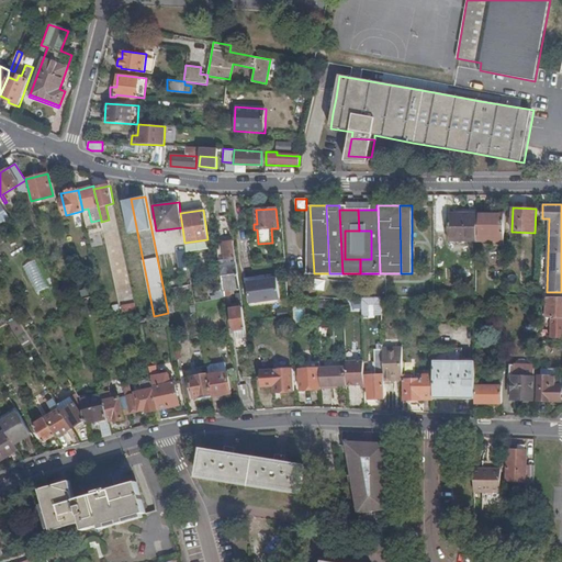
[(462,240),(463,214),(461,214),(449,213),(449,240),(462,240)]
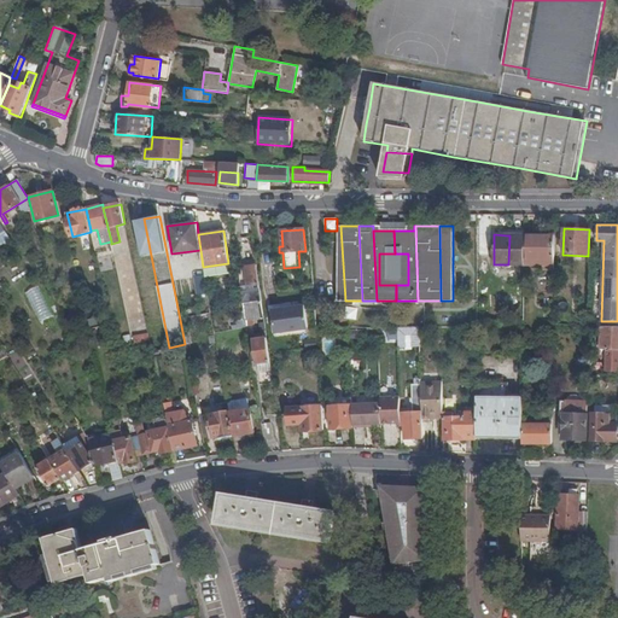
[(524,261),(524,235),(509,235),(508,264),(524,264),(524,261)]
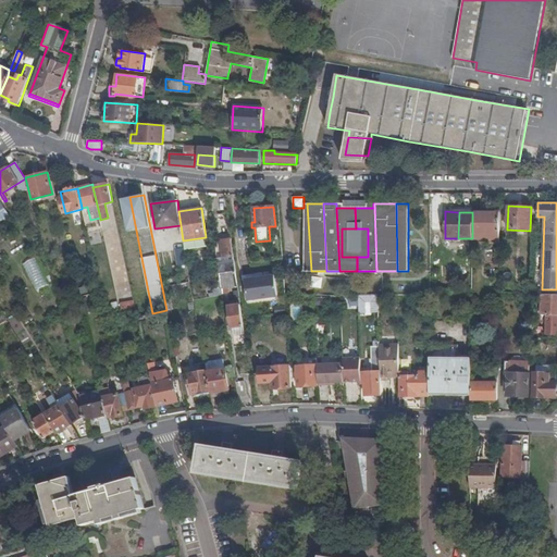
[(499,238),(499,212),(472,212),(472,235),(482,235),(482,238),(499,238)]
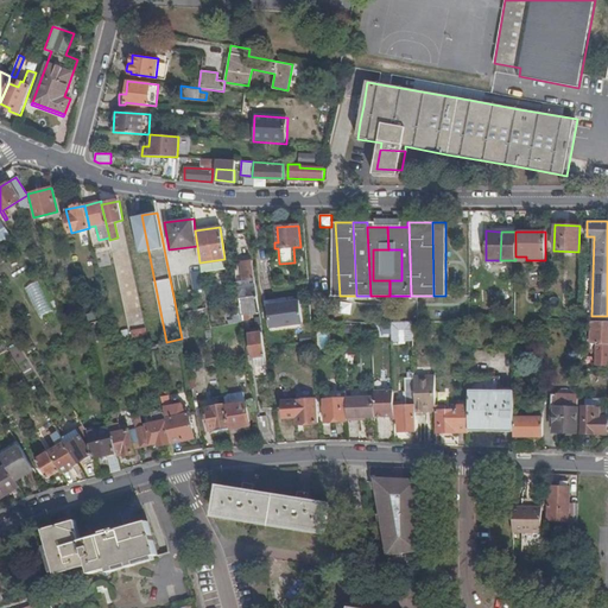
[(257,296),(253,260),(240,263),(244,282),(248,280),(249,296),(257,296)]
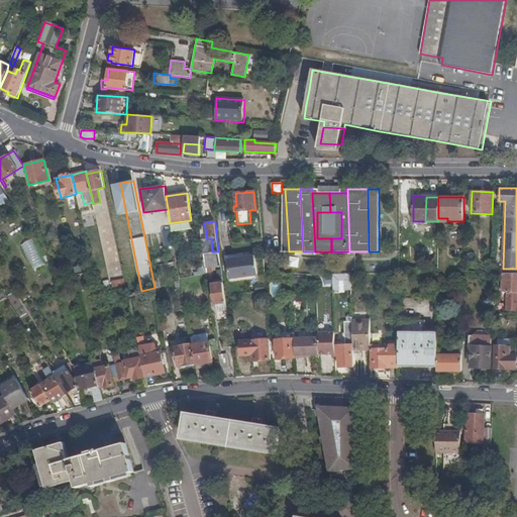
[(166,246),(174,245),(171,230),(164,231),(166,246)]
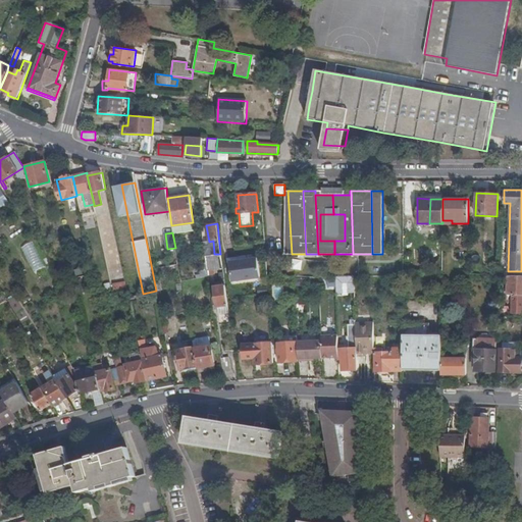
[(214,254),(206,256),(207,265),(222,263),(220,254),(214,254)]
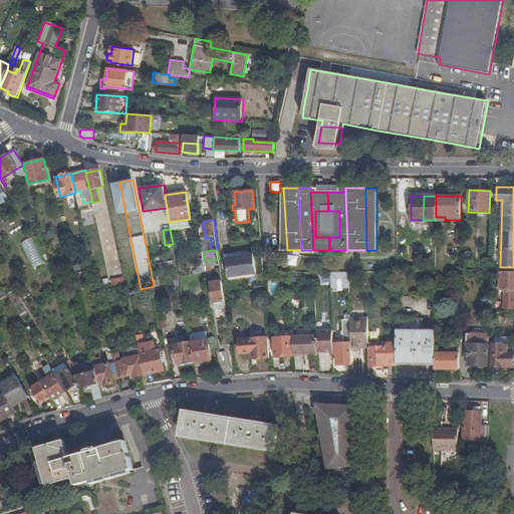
[(253,255),(226,259),(229,279),(256,275),(253,255)]
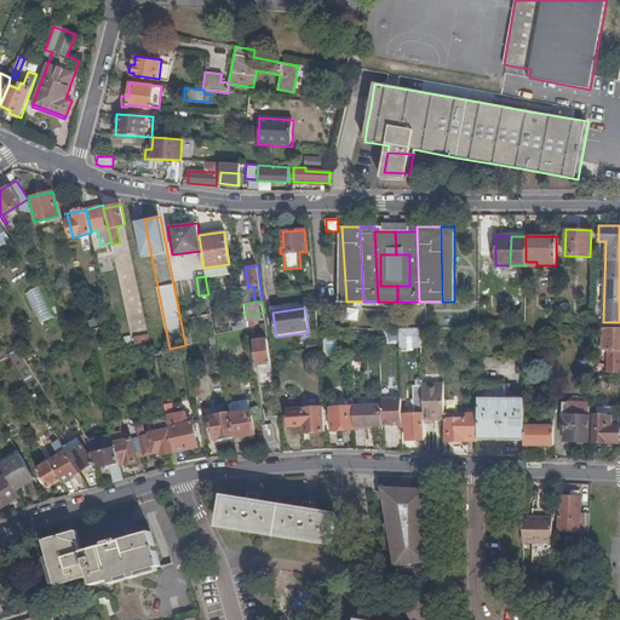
[(211,314),(197,316),(199,327),(213,325),(211,314)]
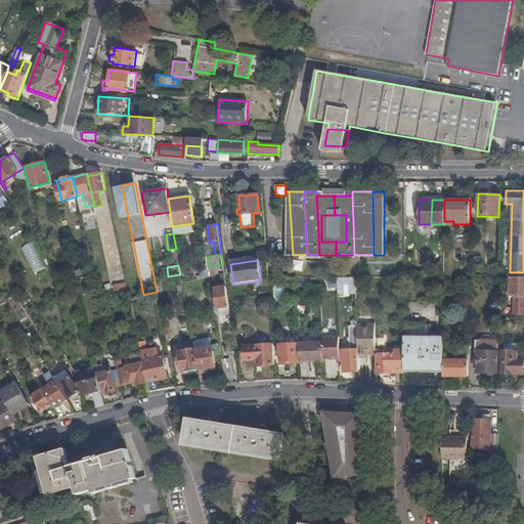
[(523,296),(523,277),(510,278),(510,297),(515,297),(523,296)]
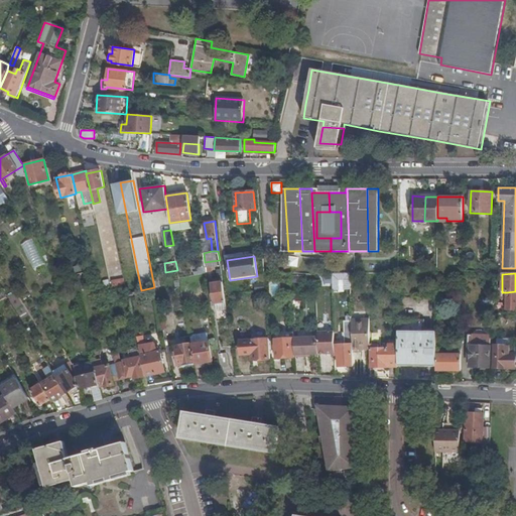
[(351,289),(351,274),(332,274),(333,290),(338,289),(338,278),(345,278),(345,289),(351,289)]
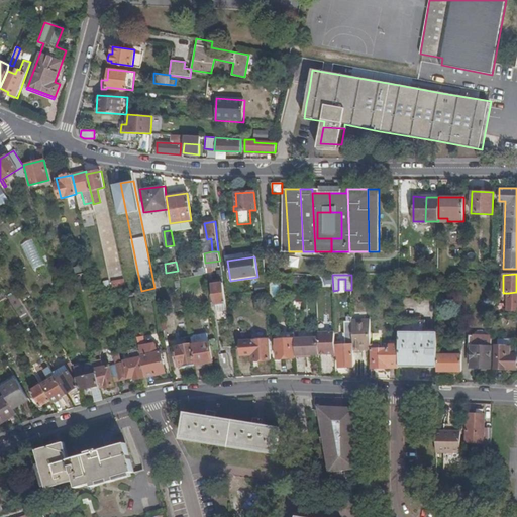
[(216,310),(226,309),(224,295),(223,282),(212,284),(216,310)]
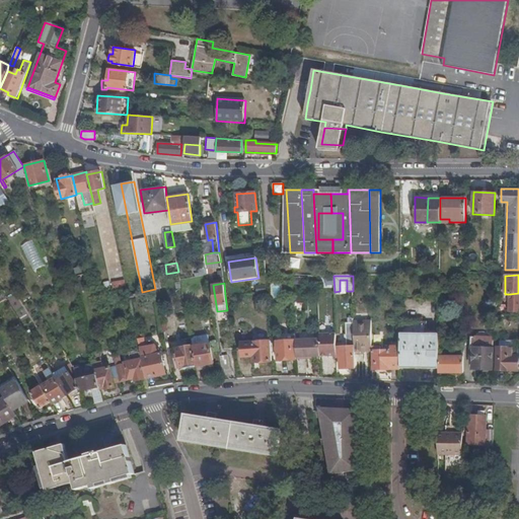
[(518,312),(518,293),(510,294),(510,312),(518,312)]
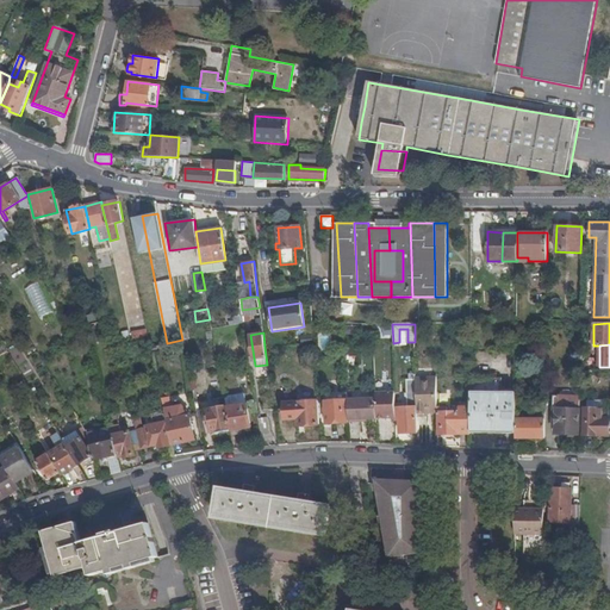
[(416,379),(417,416),(437,416),(437,412),(436,377),(416,377),(416,379)]
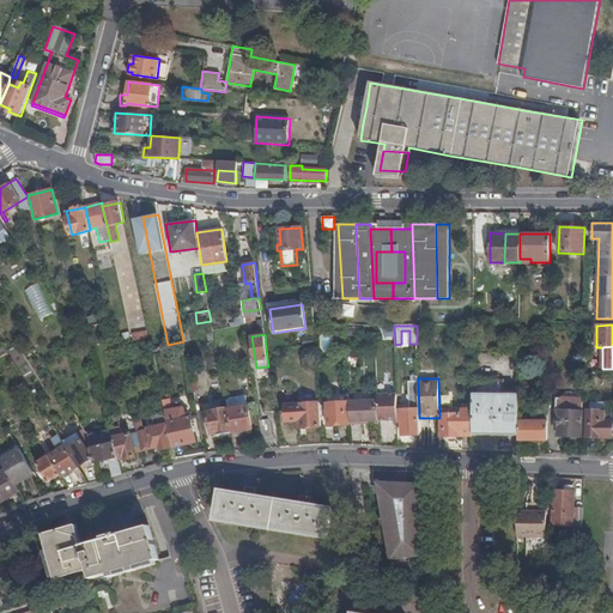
[(474,407),(474,435),(519,435),(519,420),(519,395),(519,394),(504,394),(504,380),(473,380),(474,407)]
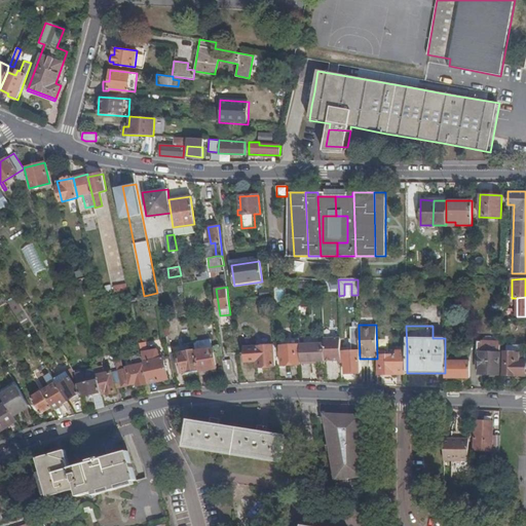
[(341,360),(341,362),(344,362),(345,373),(361,372),(360,359),(359,327),(350,327),(352,350),(340,351),(341,360)]
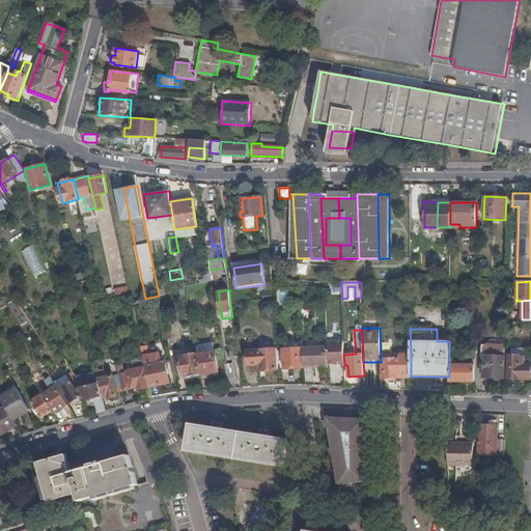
[(283,340),(284,350),(303,348),(302,340),(283,340)]
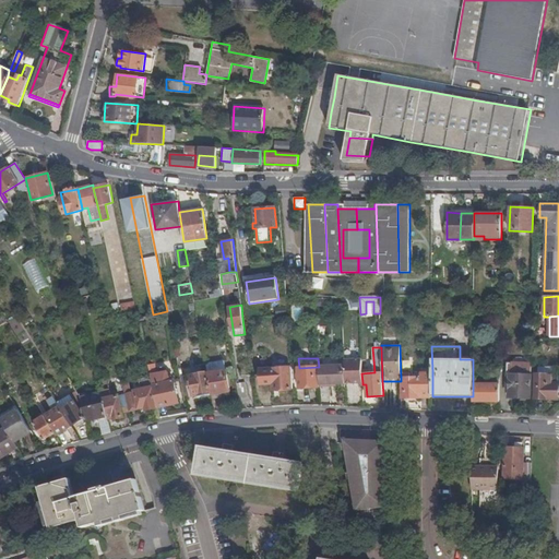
[(344,365),(345,383),(363,382),(361,373),(361,358),(344,359),(344,365)]
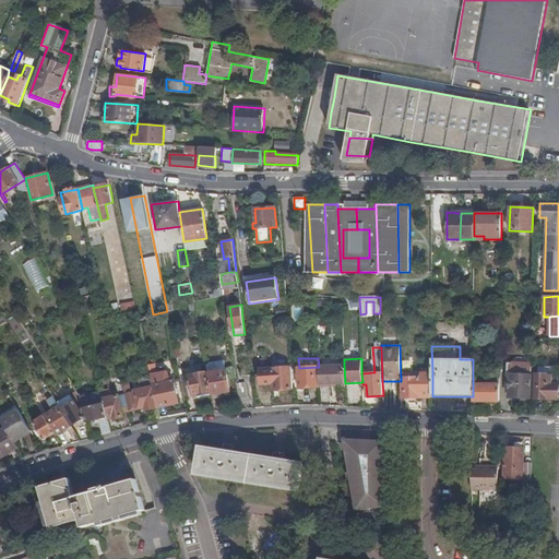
[(152,379),(157,407),(179,402),(175,380),(166,372),(157,373),(155,364),(149,365),(152,379)]
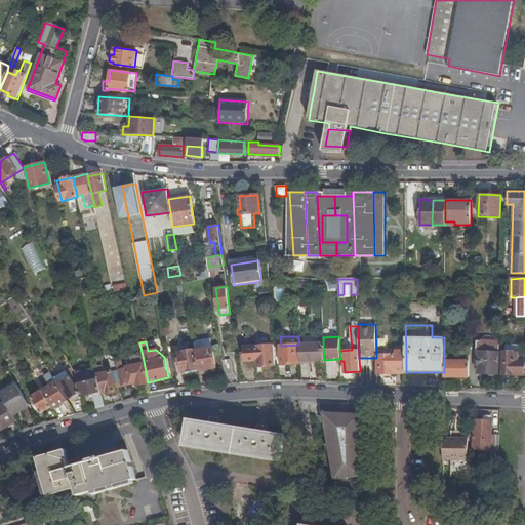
[(498,373),(499,341),(481,341),(481,351),(479,351),(478,373),(498,373)]
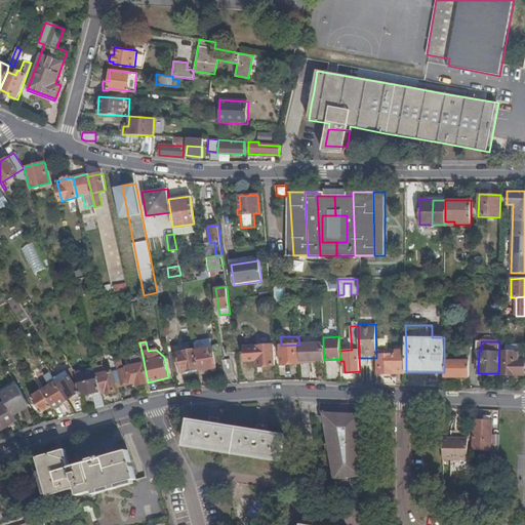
[(312,344),(313,361),(324,360),(323,342),(312,344)]
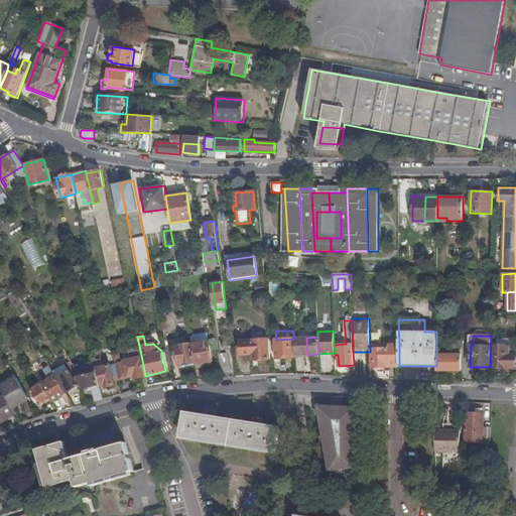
[(295,355),(307,355),(306,338),(294,339),(295,355)]
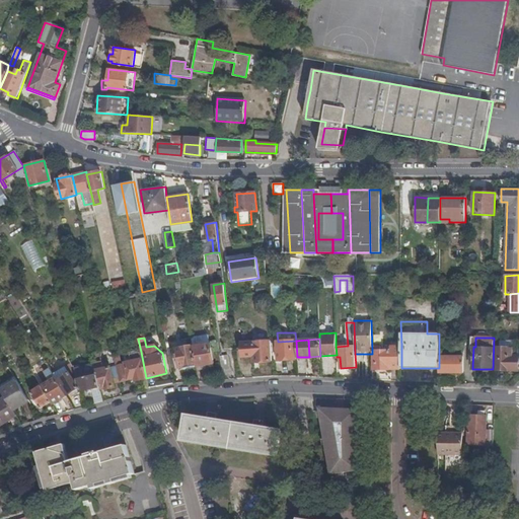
[(246,343),(248,357),(253,356),(254,362),(273,361),(271,341),(246,343)]
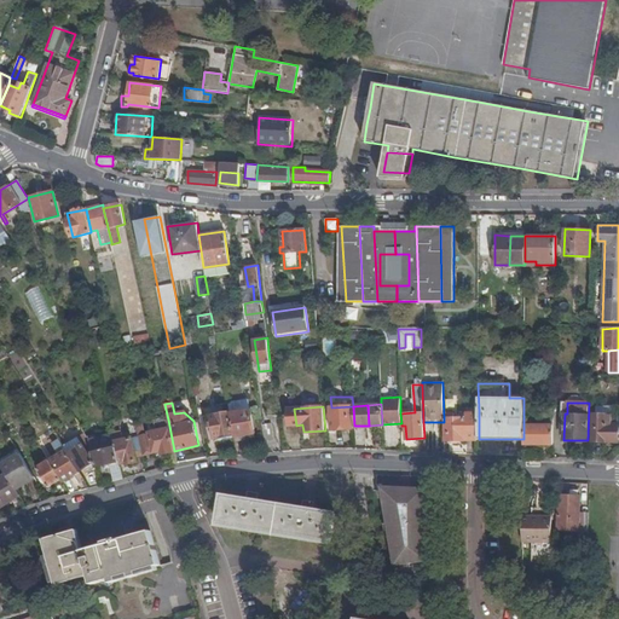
[(333,429),(354,428),(354,426),(353,406),(331,408),(333,429)]
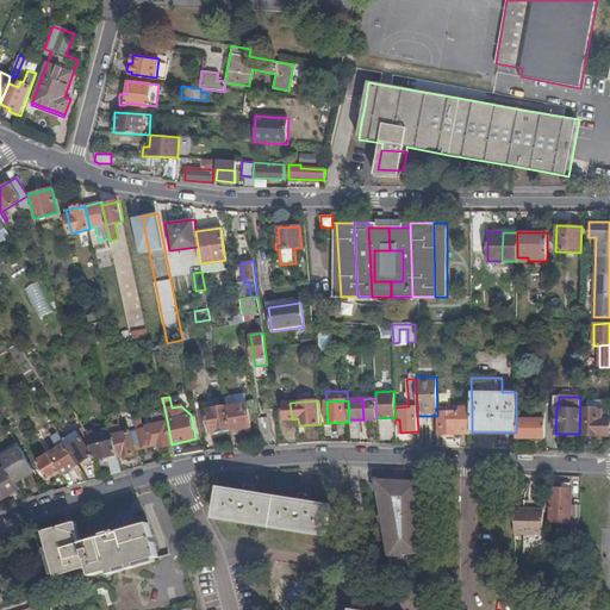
[(226,408),(231,430),(251,427),(247,404),(226,408)]
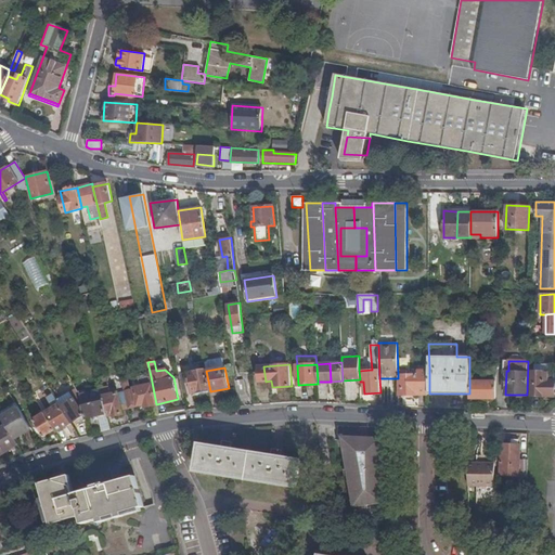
[(429,369),(417,369),(417,374),(417,395),(429,395),(429,394),(429,369)]
